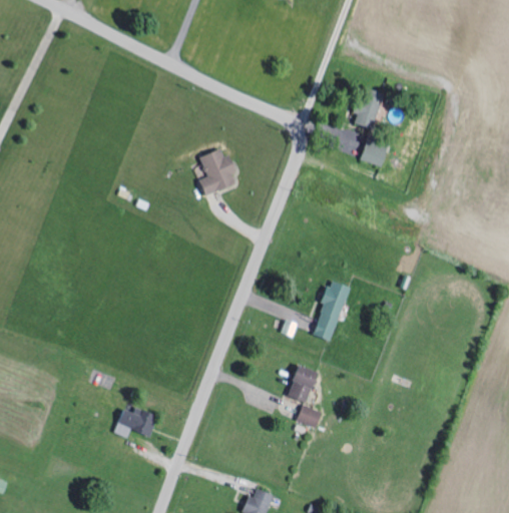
[(357,99),(353,112),(376,119),(384,93),(366,88),(363,101),(357,99)]
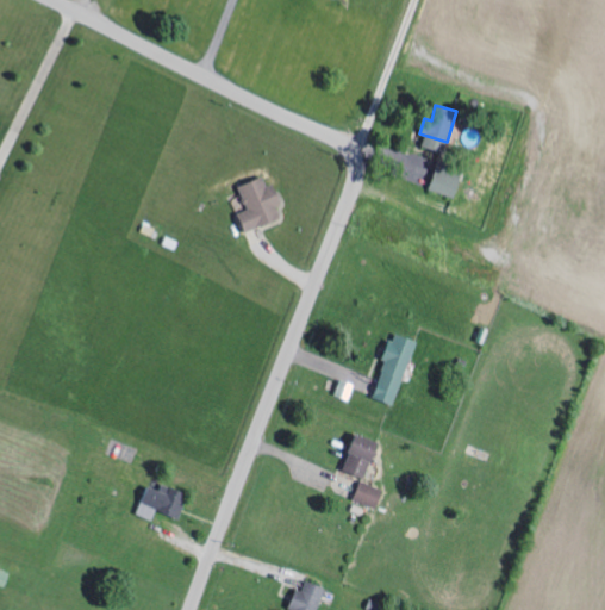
[(453,198),(462,168),(438,160),(428,190),(453,198)]
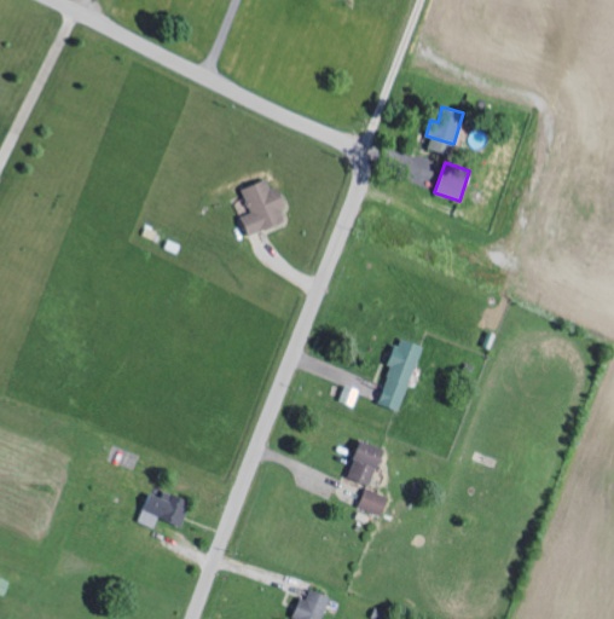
[(248,237),(288,215),(266,175),(239,190),(252,212),(238,219),(248,237)]
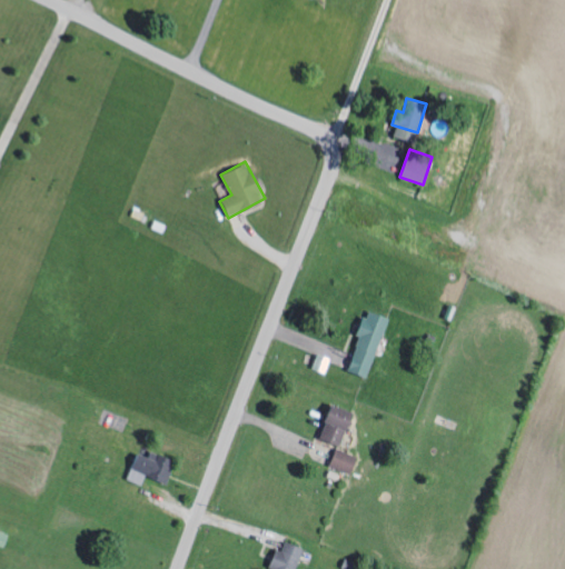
[(390,319),(366,309),(356,336),(360,337),(347,370),(366,379),(390,319)]
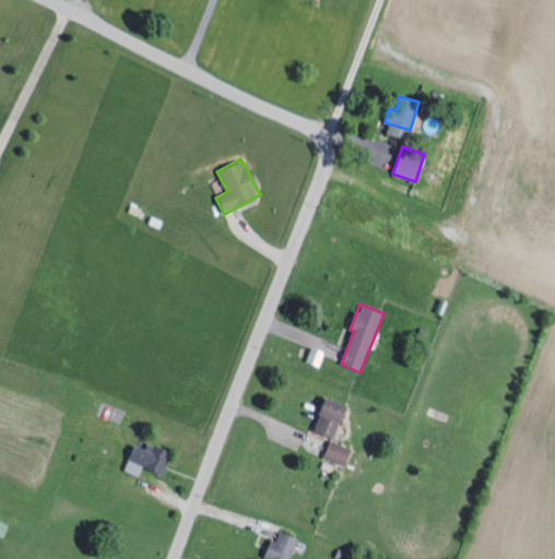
[(314,432),(332,439),(345,405),(321,396),(315,415),(319,416),(314,432)]
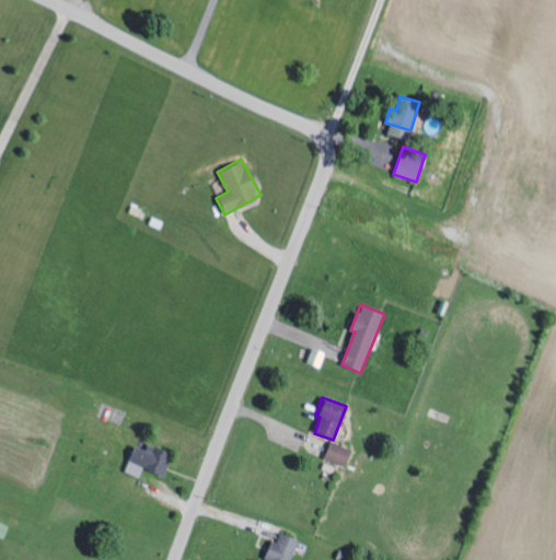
[(324,457),(347,468),(355,451),(332,441),(324,457)]
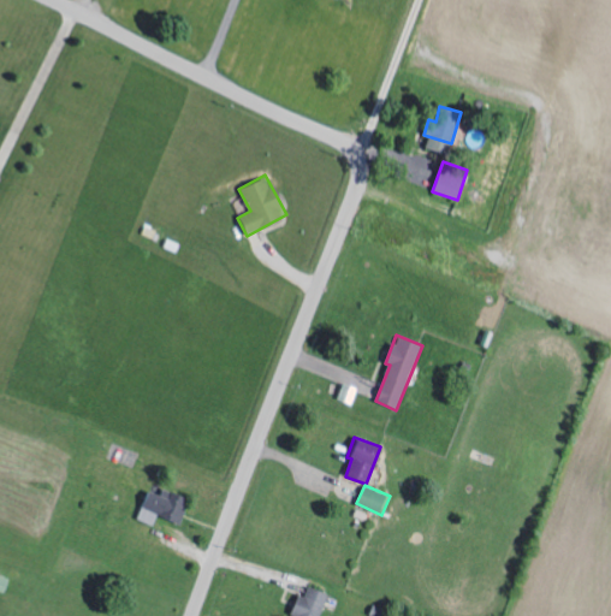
[(137,519),(155,525),(158,516),(181,525),(190,498),(165,489),(161,495),(148,490),(137,519)]
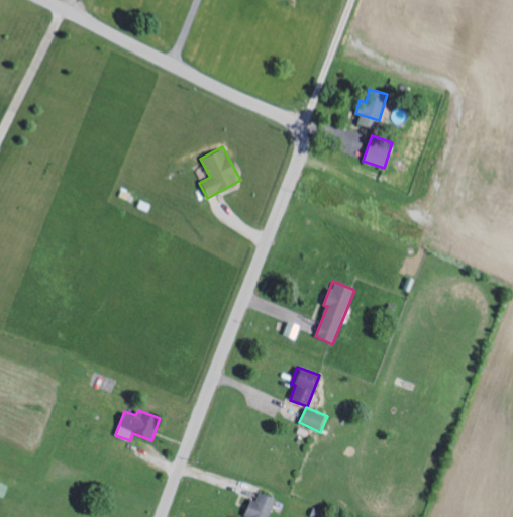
[(270,516),(277,499),(259,493),(255,502),(249,499),(243,516),(246,516),(270,516)]
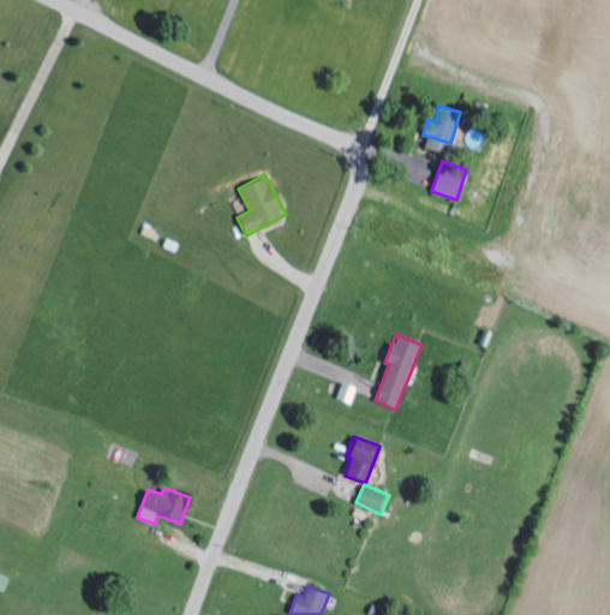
All buildings are outlined.
